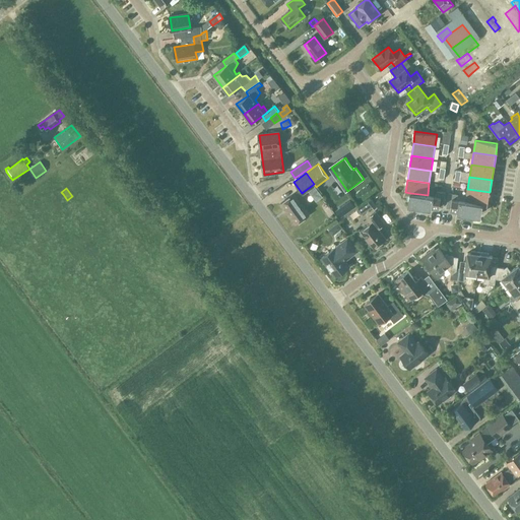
[(467,189),(466,200),(465,201),(482,204),(488,204),(490,192),(467,189)]
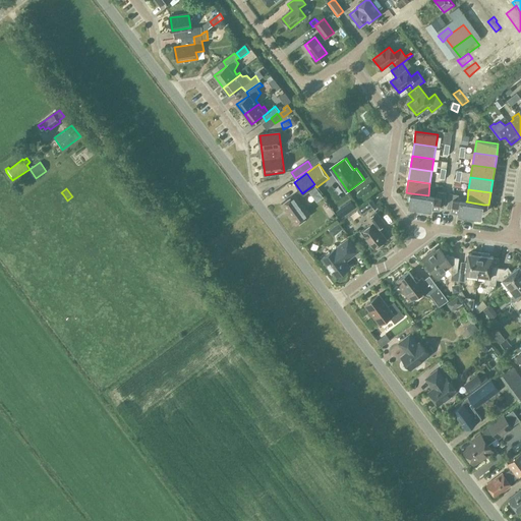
[(428,195),(411,193),(409,200),(414,201),(413,206),(432,209),(433,206),(445,208),(447,192),(438,191),(437,196),(428,195)]
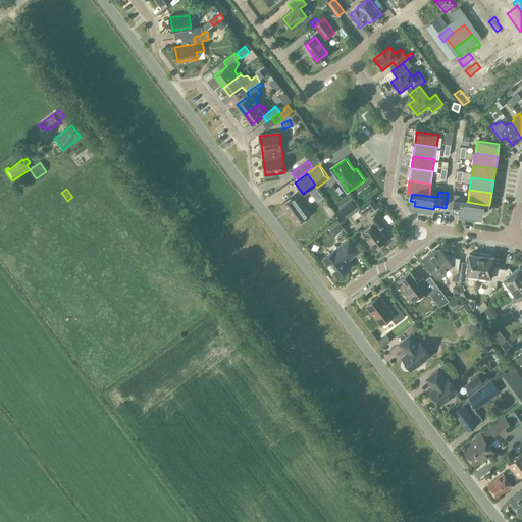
[(467,202),(468,201),(459,200),(460,195),(451,194),(449,208),(460,210),(459,213),(478,216),(479,212),(483,213),(484,205),(467,202)]
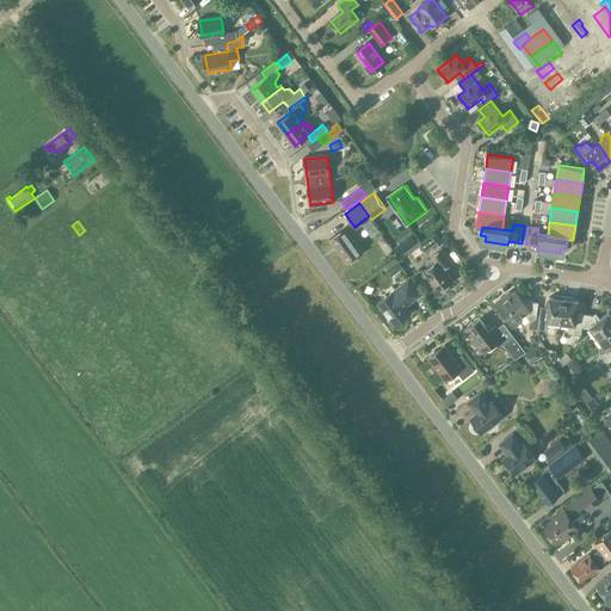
[(345,228),(329,240),(347,264),(363,252),(345,228)]
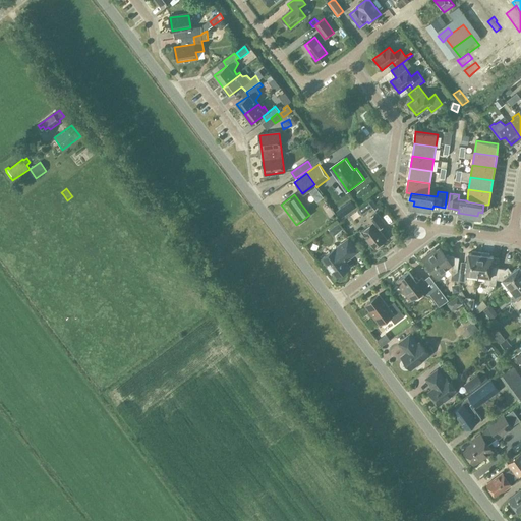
[(355,211),(360,217),(372,208),(374,211),(379,208),(372,198),(355,211)]
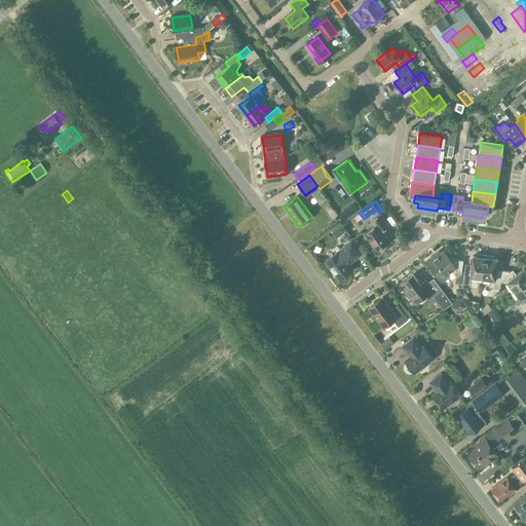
[(42,209),(37,213),(43,221),(47,218),(43,212),(44,212),(42,209)]
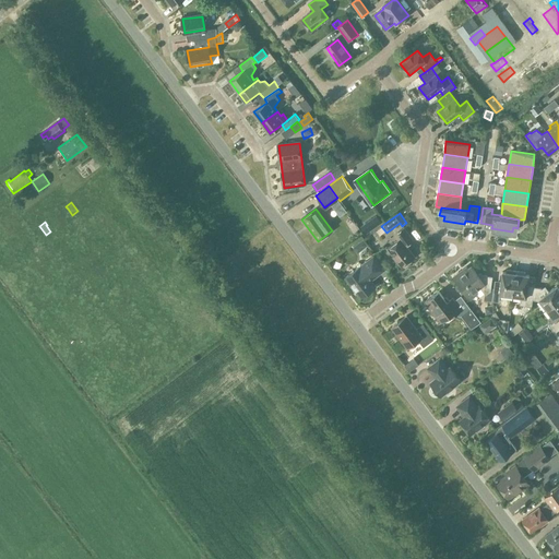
[(371,230),(366,223),(361,227),(366,234),(371,230)]
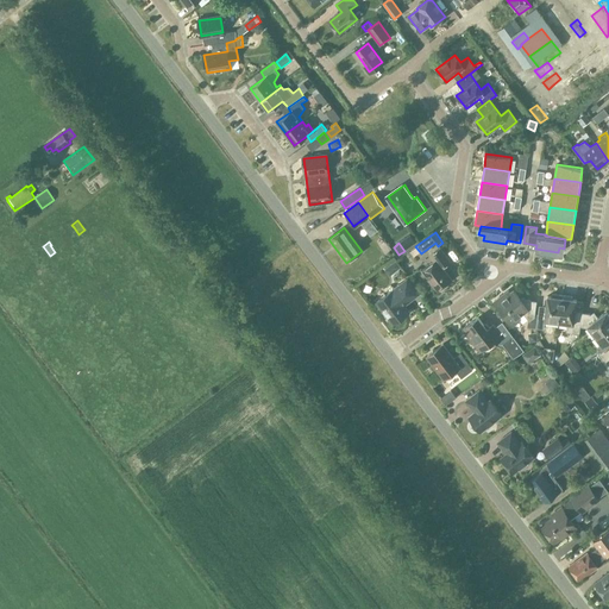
[(435,261),(422,270),(438,290),(445,286),(446,286),(451,282),(451,281),(452,280),(443,268),(451,262),(440,249),(431,256),(435,261)]
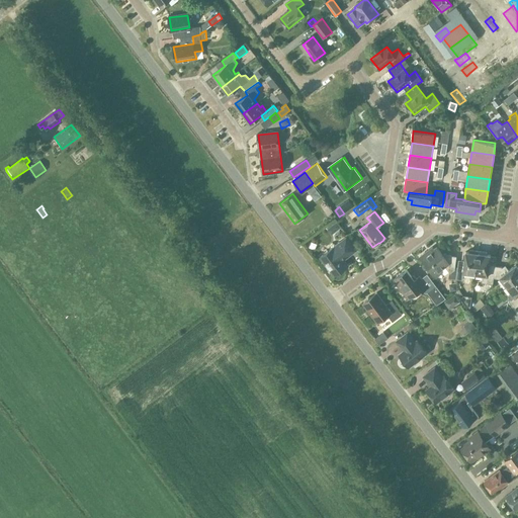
[(11,217),(3,223),(7,228),(12,224),(13,224),(15,222),(11,217)]
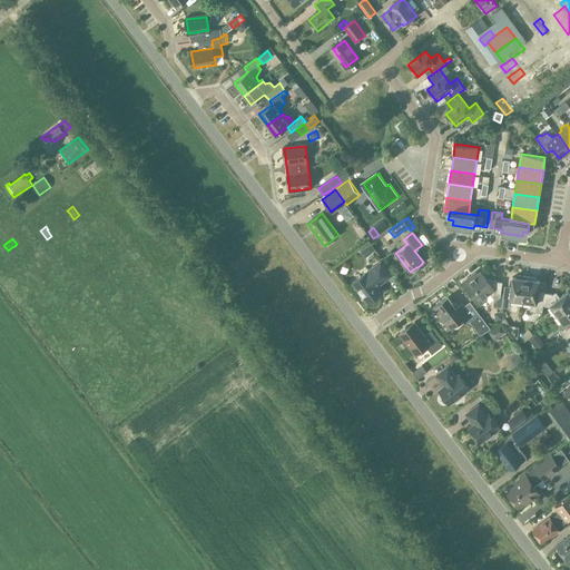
[(360,253),(364,258),(375,251),(371,244),(360,253)]
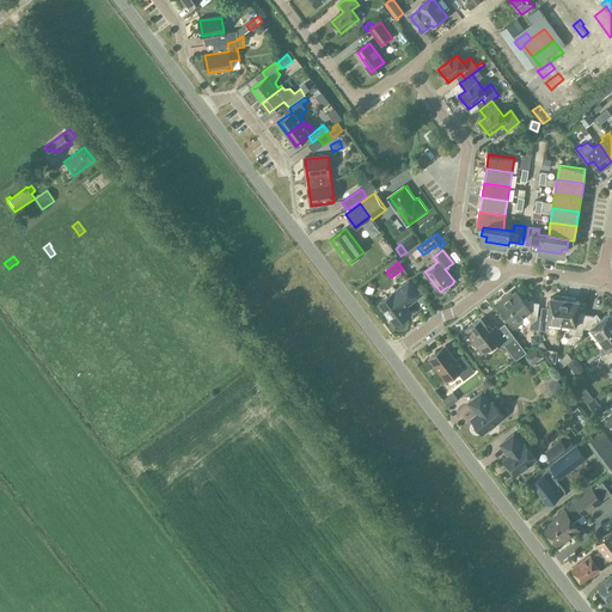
[(102,281),(91,289),(104,307),(115,299),(102,281)]
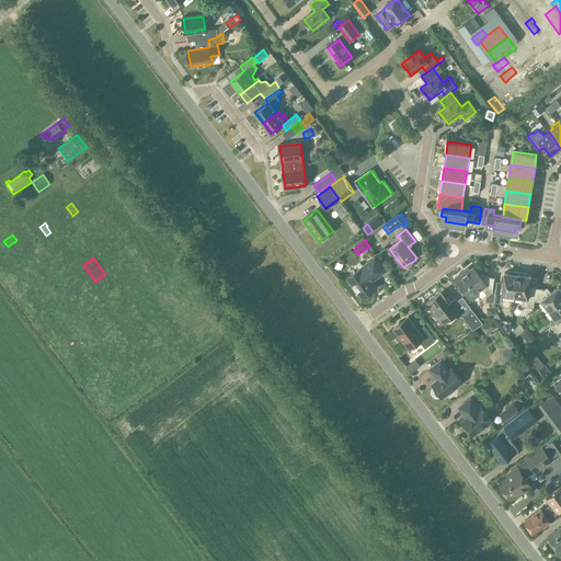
[(362,267),(347,278),(357,290),(356,293),(359,297),(362,297),(363,298),(364,298),(366,298),(368,296),(369,294),(377,287),(370,279),(375,277),(376,278),(385,271),(375,258),(362,267)]
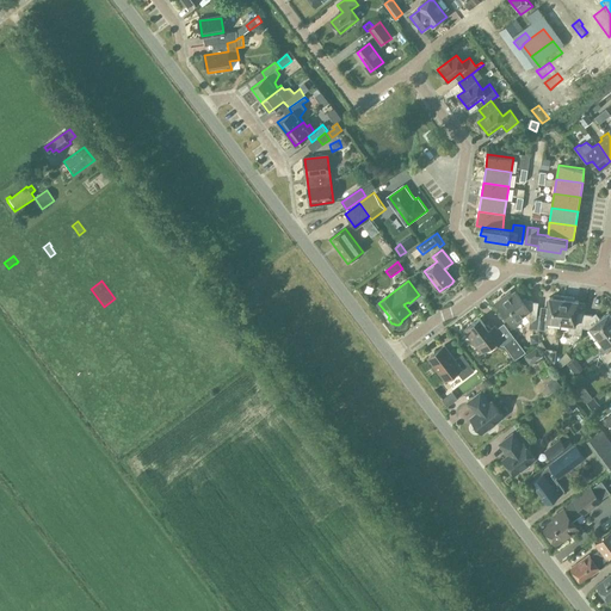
[(32,287),(26,292),(30,297),(39,290),(35,284),(32,287)]
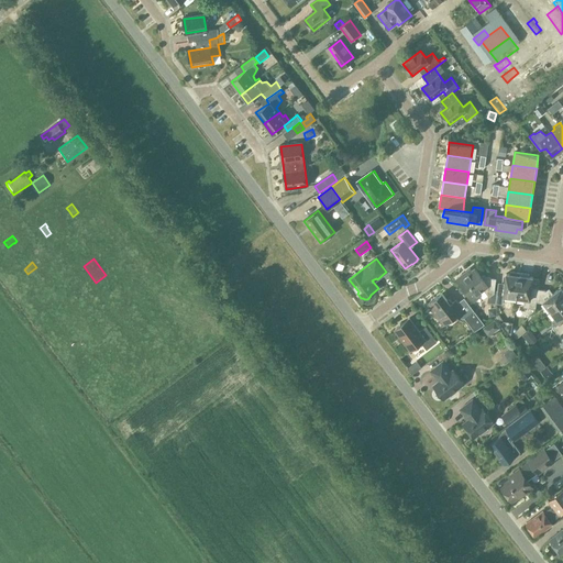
[(84,266),(74,274),(86,289),(96,283),(84,266)]
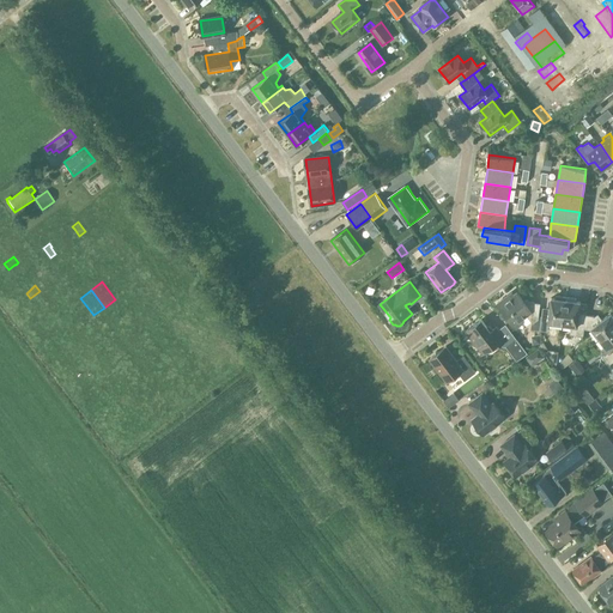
[(513,292),(497,304),(516,328),(522,323),(521,320),(527,315),(533,323),(539,319),(540,303),(530,302),(527,305),(517,292),(514,295),(513,292)]
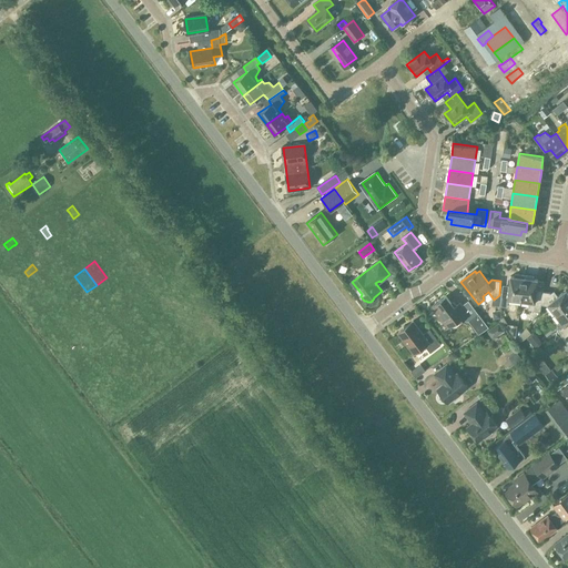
[(521,300),(525,275),(516,274),(515,276),(511,276),(509,290),(503,288),(500,306),(507,306),(509,298),(521,300)]
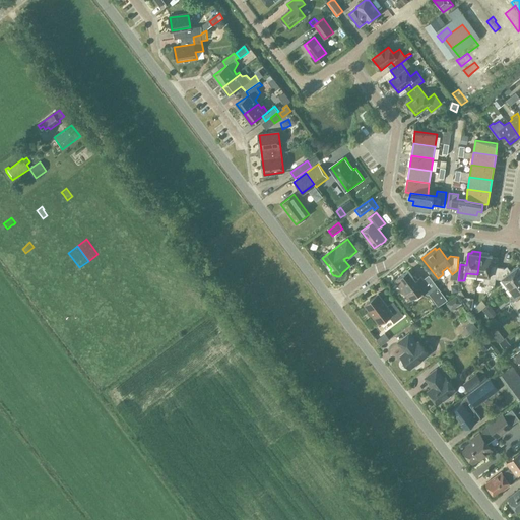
[(480,252),(477,274),(484,275),(483,283),(495,285),(496,279),(497,269),(491,269),(493,256),(489,255),(490,253),(480,252)]
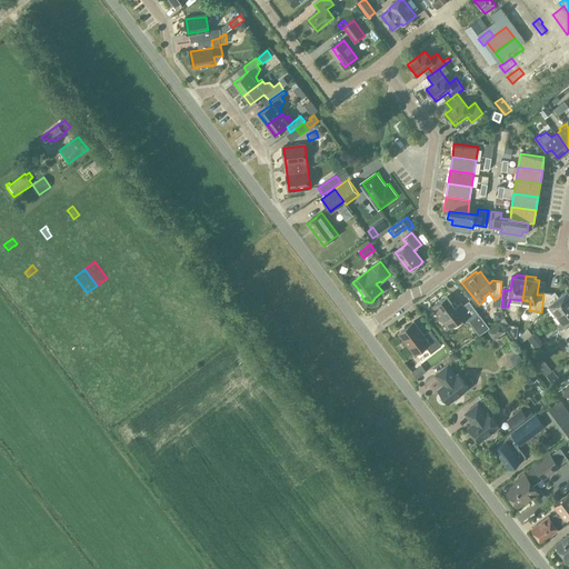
[(75,277),(66,283),(78,300),(87,292),(75,277)]
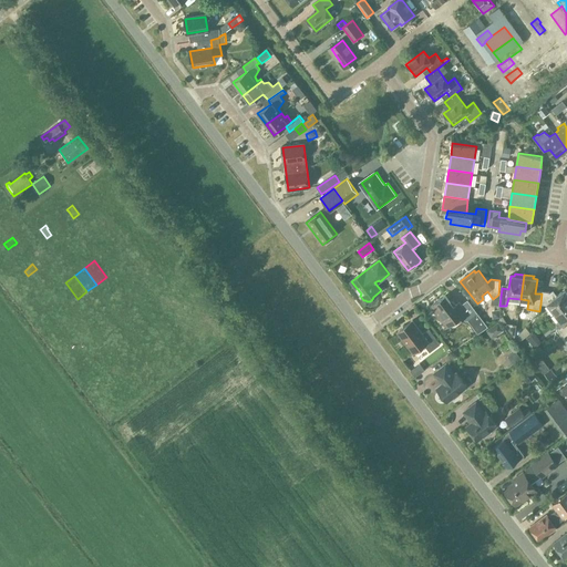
[(65,282),(55,290),(68,306),(78,299),(65,282)]
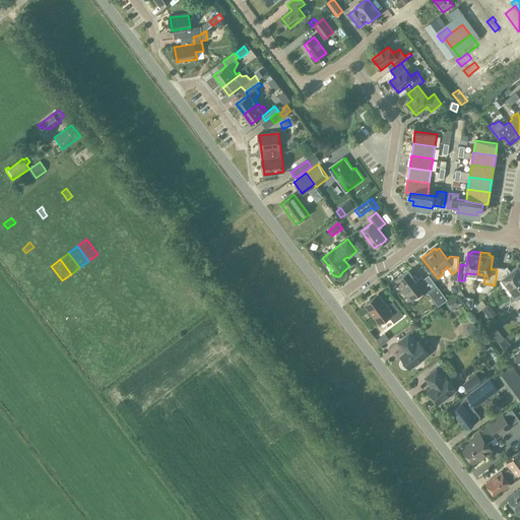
[(51,266),(43,272),(54,287),(62,280),(51,266)]
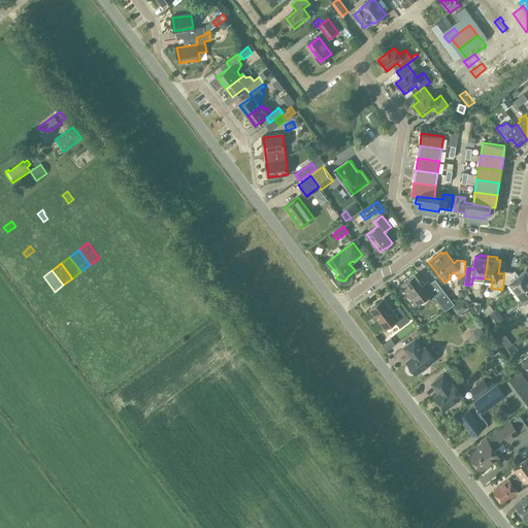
[(504,271),(504,273),(503,284),(509,285),(510,284),(517,293),(527,284),(527,272),(526,270),(516,277),(512,272),(504,271)]
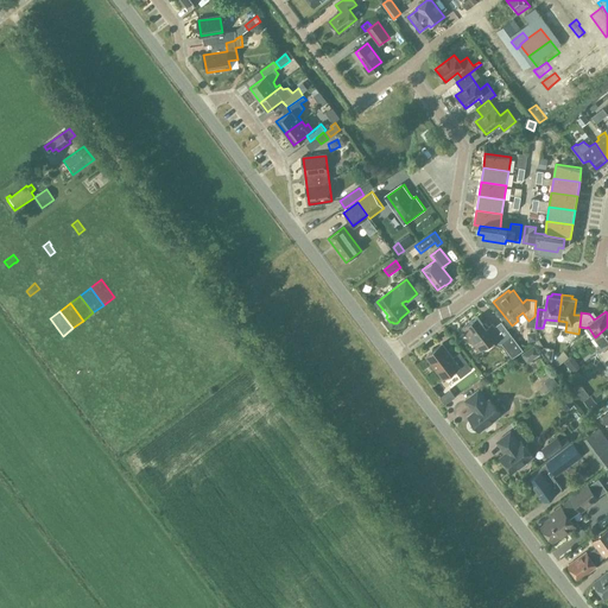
[(477,317),(462,329),(479,350),(481,349),(483,349),(486,347),(486,346),(494,340),(495,342),(502,337),(493,324),(487,329),(477,317)]
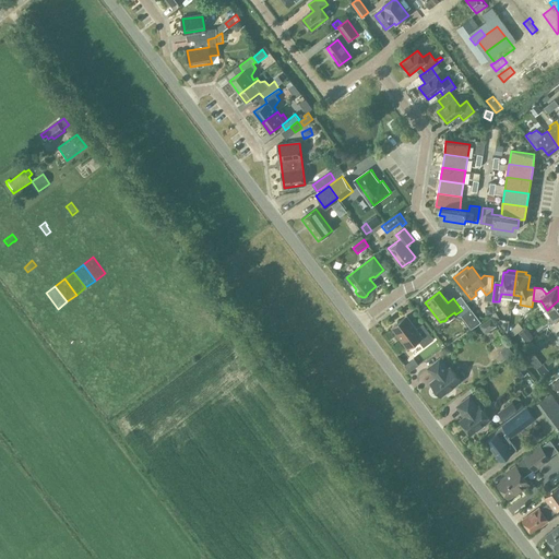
[(46,293),(36,300),(48,317),(58,309),(46,293)]
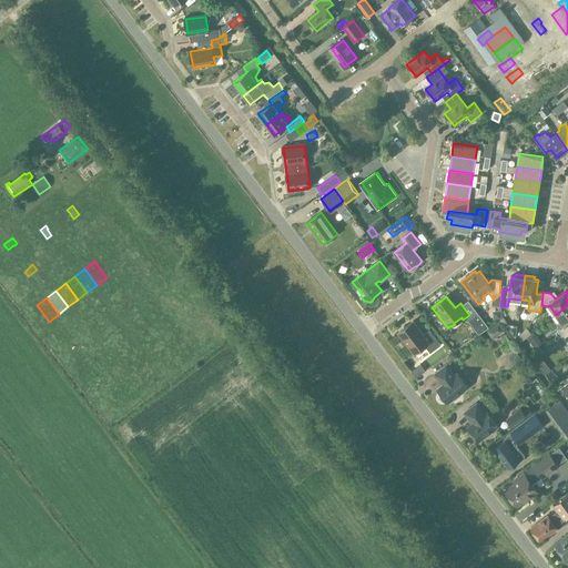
[(567,305),(556,315),(561,321),(557,324),(560,328),(557,331),(561,336),(567,331),(567,305)]
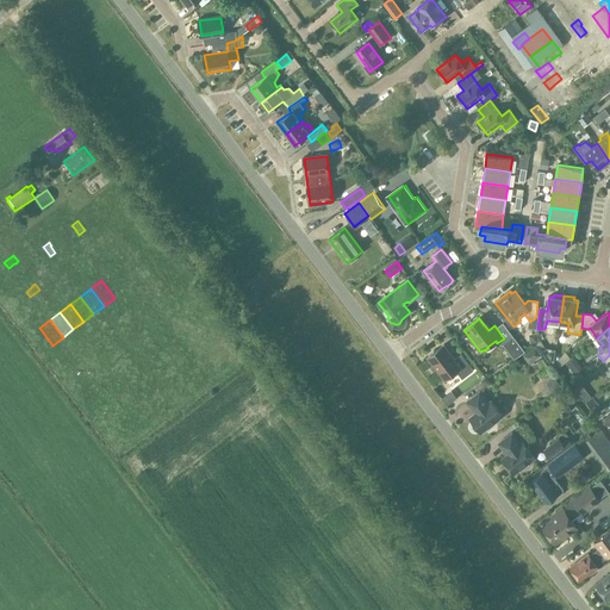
[(528,334),(529,343),(537,342),(536,332),(528,334)]
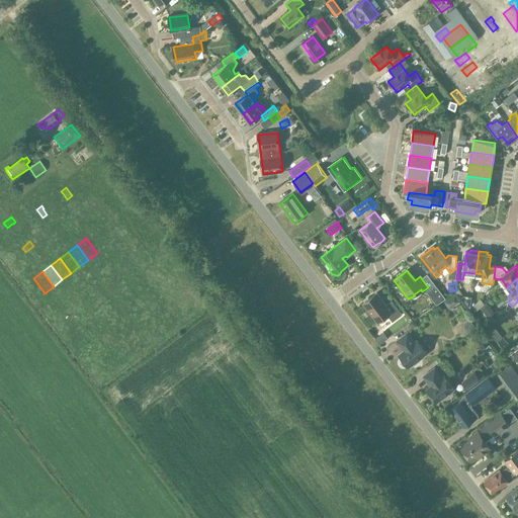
[(436,286),(427,292),(435,304),(444,296),(436,286)]
